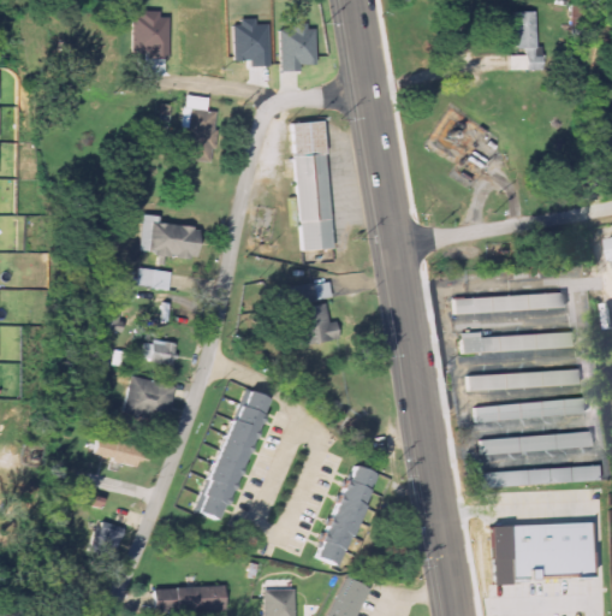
[(517,13),(518,57),(512,57),(514,72),(546,71),(545,48),(540,48),(540,12),(517,13)]
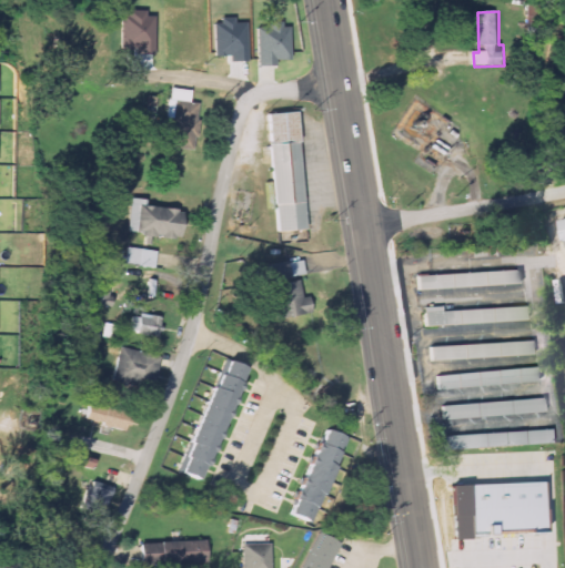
[(158,19),(155,53),(142,52),(143,46),(134,46),(133,49),(125,48),(127,18),(158,19)]
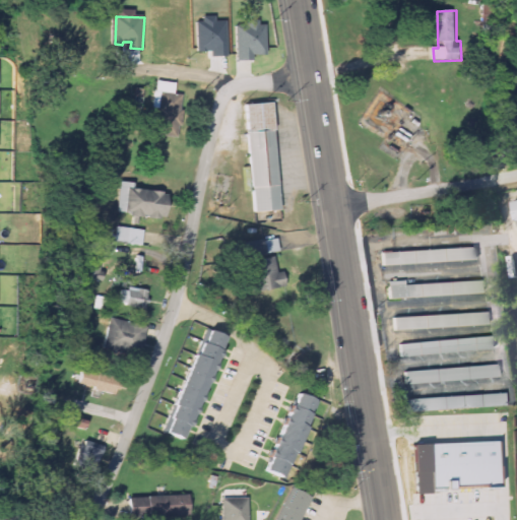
[(211,57),(229,56),(228,21),(216,21),(216,18),(197,19),(198,53),(211,53),(211,57)]
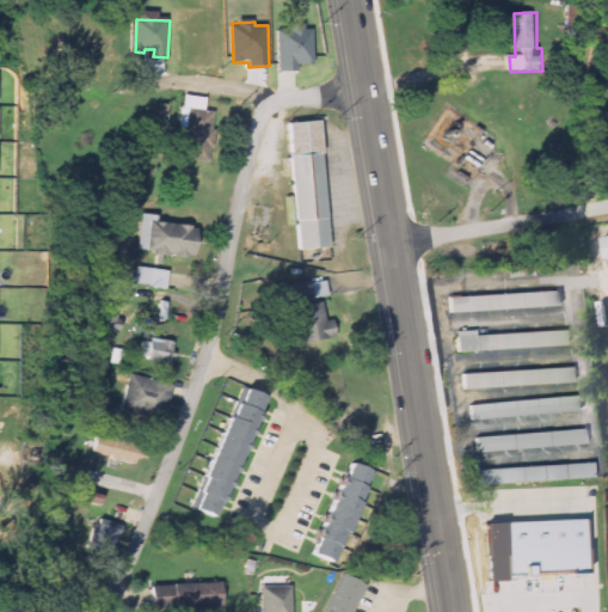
[(314,26),(278,28),(280,72),(298,72),(298,66),(314,65),(314,26)]
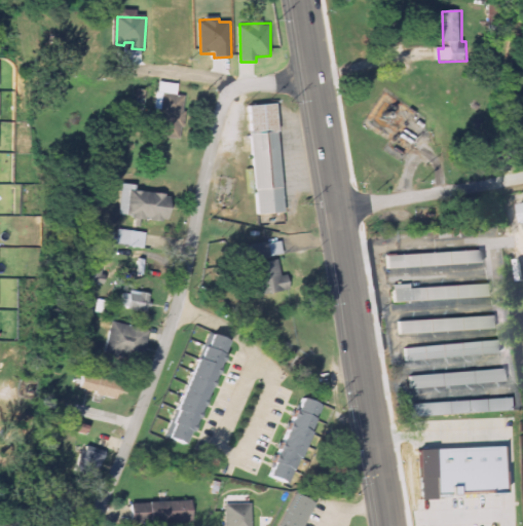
[(162,110),(160,137),(182,139),(185,97),(179,96),(180,83),(160,82),(158,109),(162,110)]
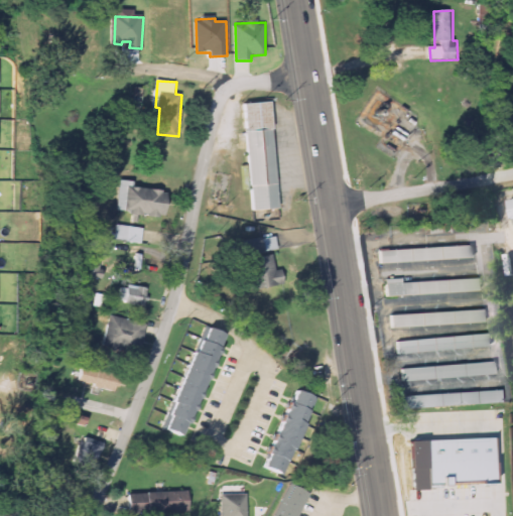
[(278,209),(273,101),(246,103),(251,211),(278,209)]
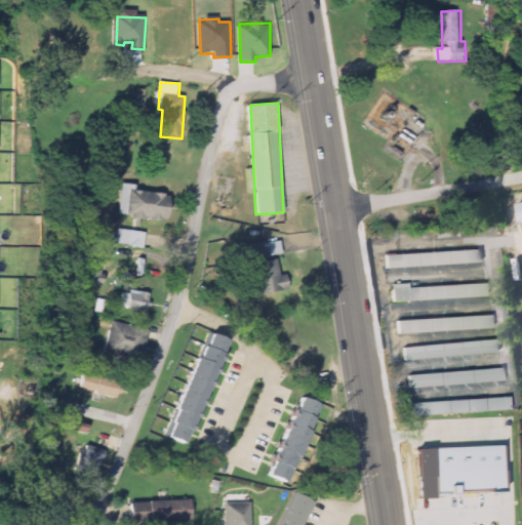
[(137,191),(138,184),(123,183),(120,215),(167,219),(169,194),(137,191)]
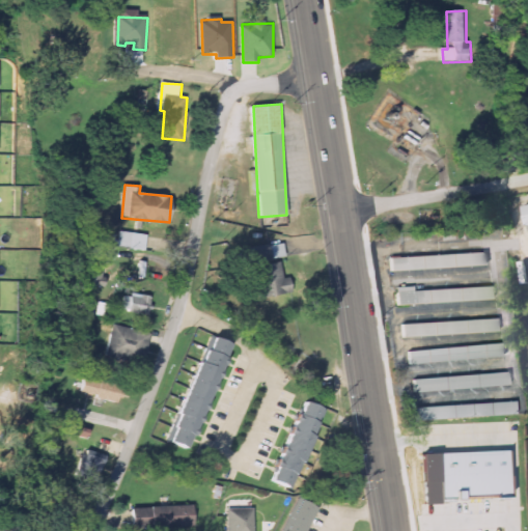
[(148,233),(120,231),(119,247),(147,250),(148,233)]
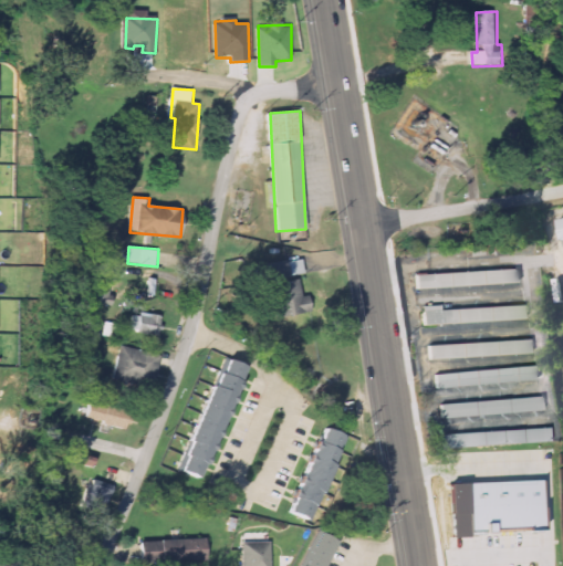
[(277,317),(311,313),(308,287),(302,287),(301,275),(306,275),(304,259),(263,264),(266,284),(272,284),(277,317)]
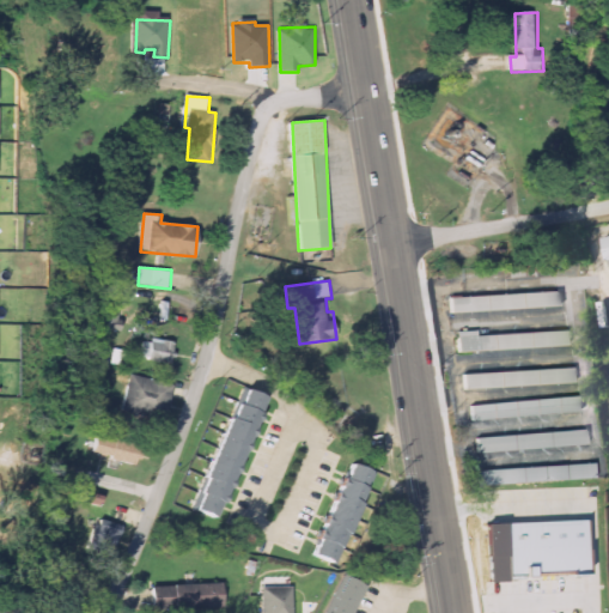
[(562,292),(452,296),(452,311),(562,308),(562,292)]
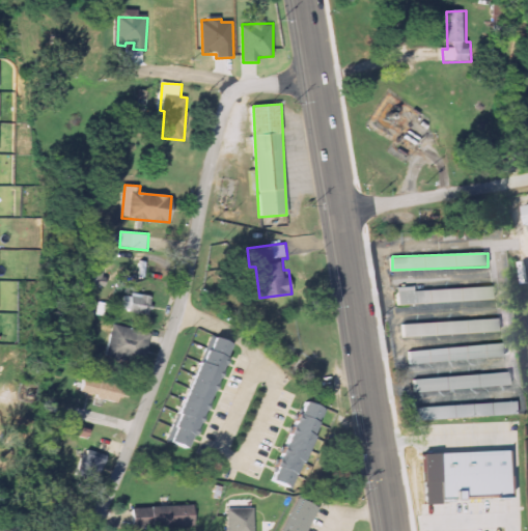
[(399,304),(495,300),(494,286),(415,290),(415,286),(398,286),(399,304)]
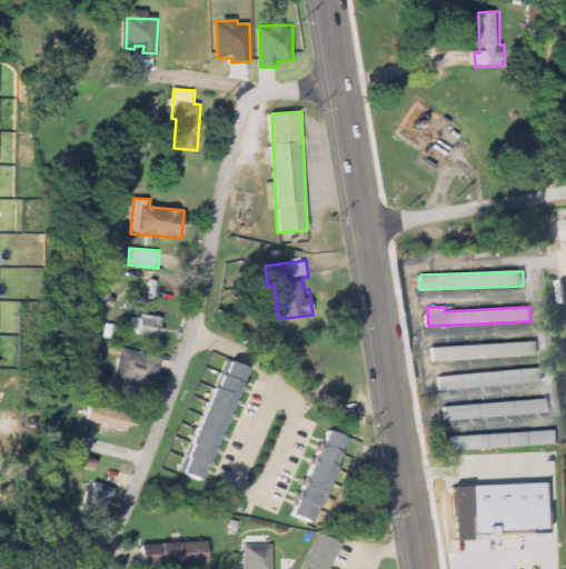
[(133,333),(164,336),(166,318),(136,315),(133,333)]
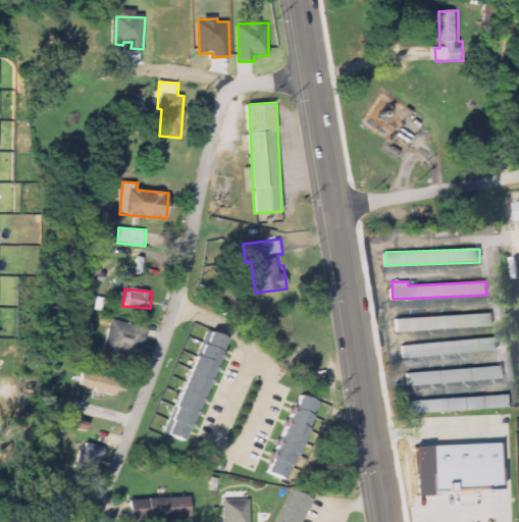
[(397,317),(398,330),(491,327),(490,314),(397,317)]
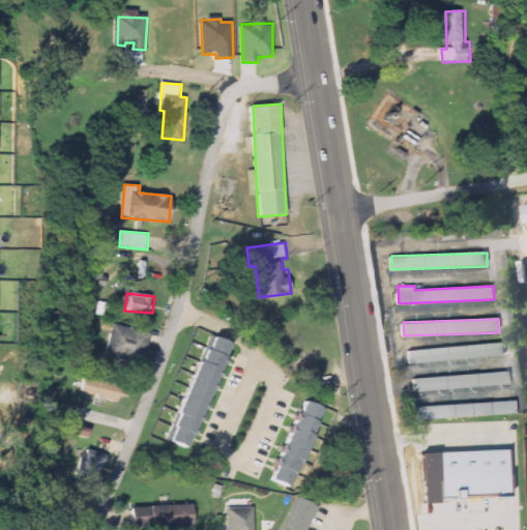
[(144,363),(151,332),(113,324),(107,355),(144,363)]
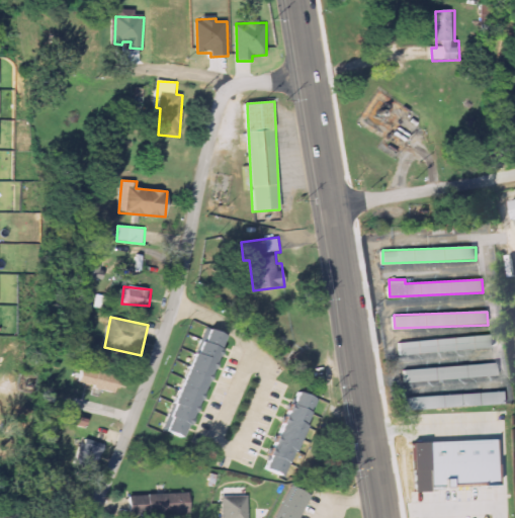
[(164,430),(181,438),(227,336),(209,328),(198,354),(194,353),(172,404),(175,405),(164,430)]
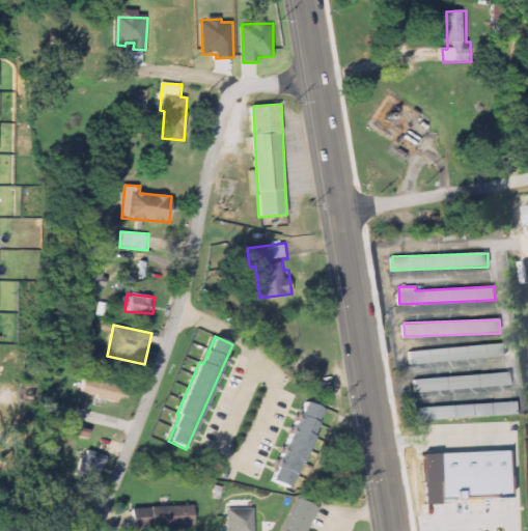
[(411,350),(411,363),(506,358),(506,344),(411,350)]
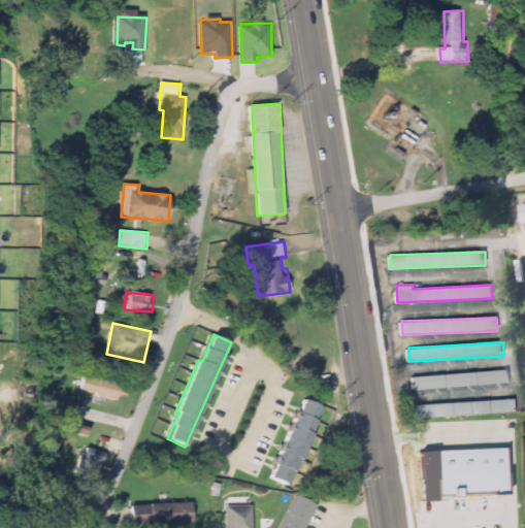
[(415,390),(509,385),(509,370),(414,376),(415,390)]
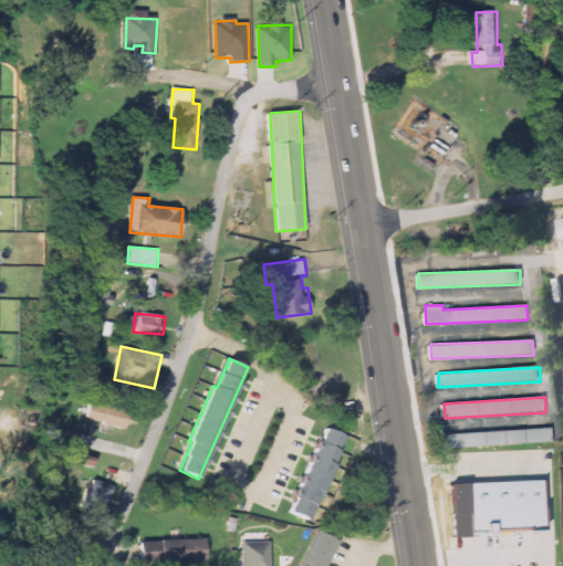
[(127,426),(128,408),(89,405),(87,422),(127,426)]
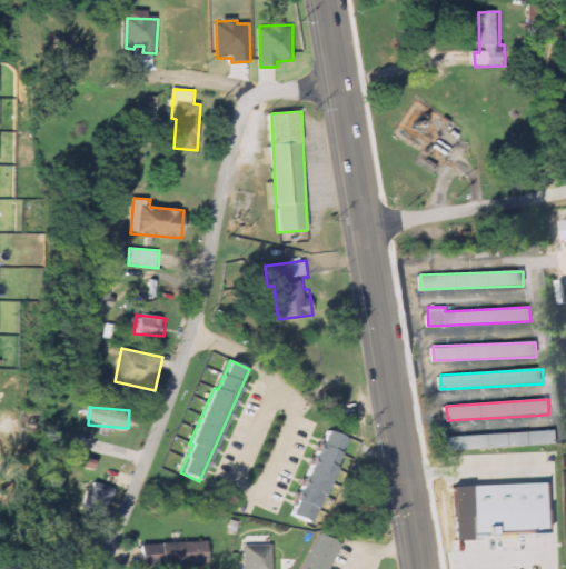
[(348,438),(328,430),(290,515),(310,523),(323,495),(326,495),(338,467),(336,466),(348,438)]
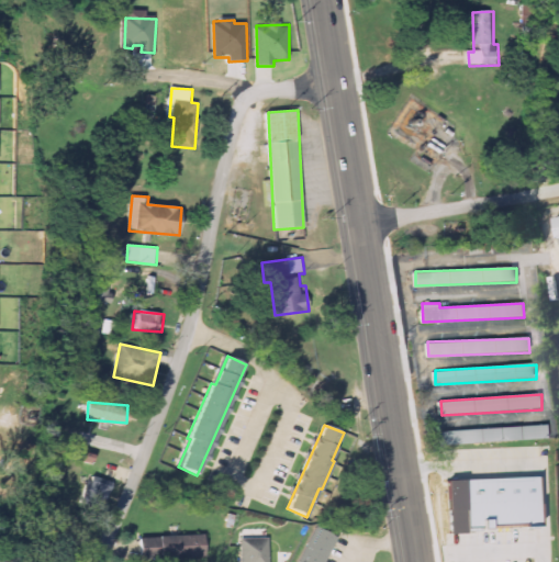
[(442,430),(442,445),(550,440),(549,426),(442,430)]
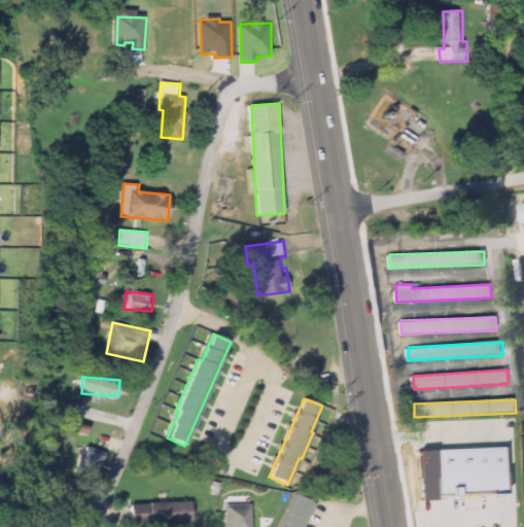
[(107,453),(86,445),(77,468),(98,477),(107,453)]
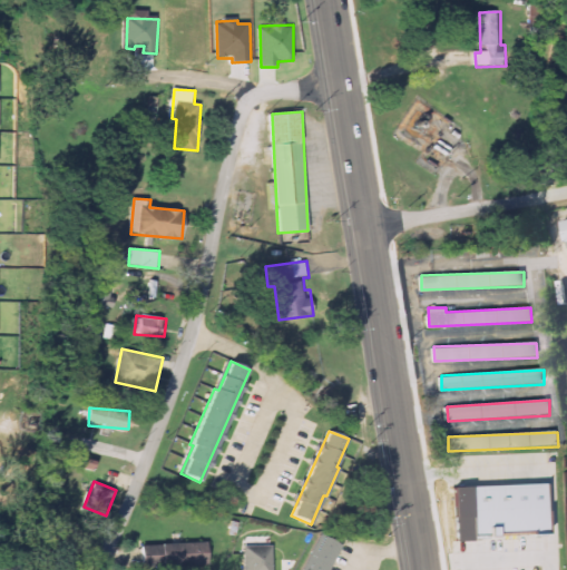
[(455,487),(456,541),(472,541),(472,536),(545,533),(544,484),(455,487)]
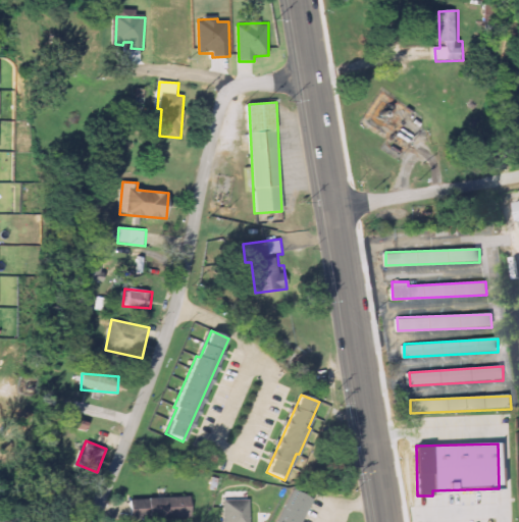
[(303,521),(315,500),(296,489),(279,521),(303,521)]
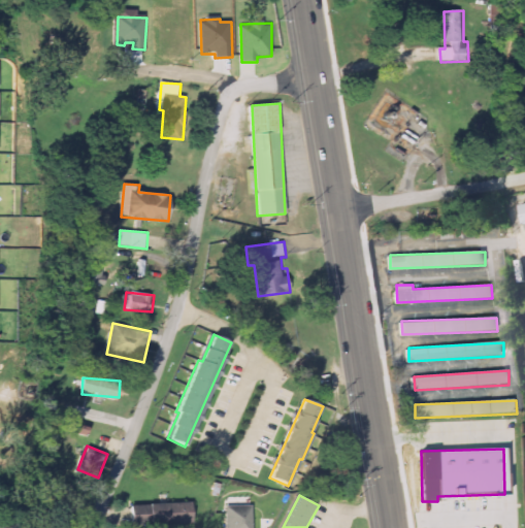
[(195,524),(194,502),(133,504),(134,525),(195,524)]
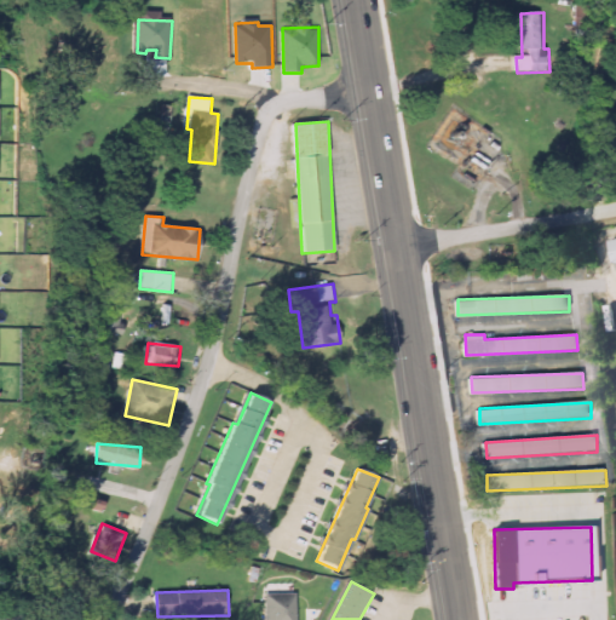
[(299,619),(299,595),(268,595),(268,619),(299,619)]
